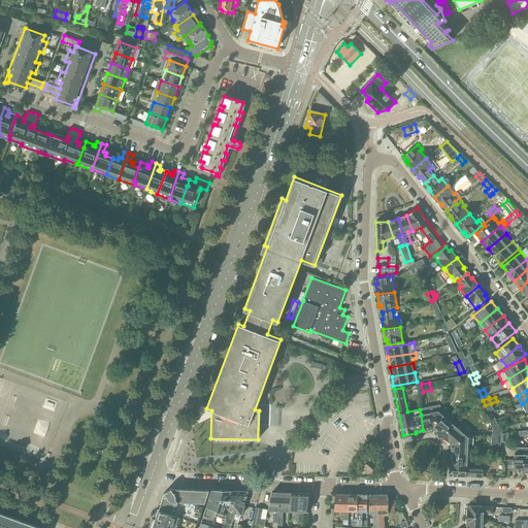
[(491,403),(485,405),(488,411),(494,409),(491,403)]
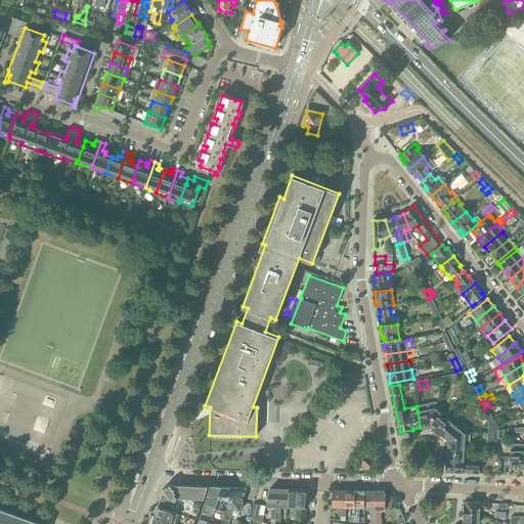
[(430,425),(435,407),(418,411),(420,427),(423,427),(430,425)]
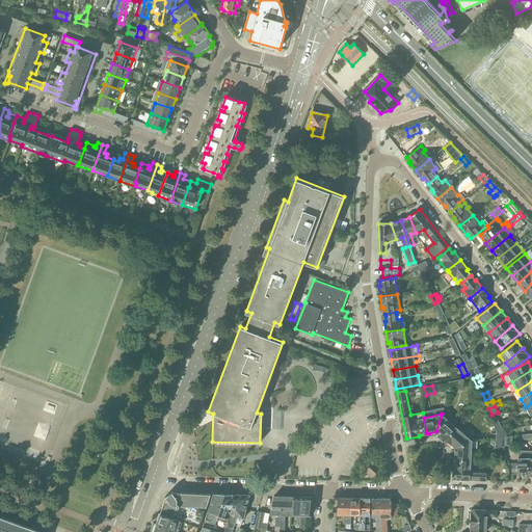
[(442,414),(436,431),(445,439),(451,433),(453,434),(458,429),(456,427),(442,414)]
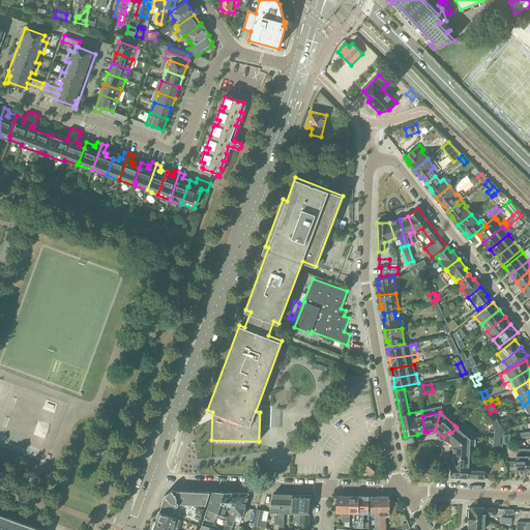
[(489,416),(491,420),(492,423),(497,420),(496,416),(495,413),(489,416)]
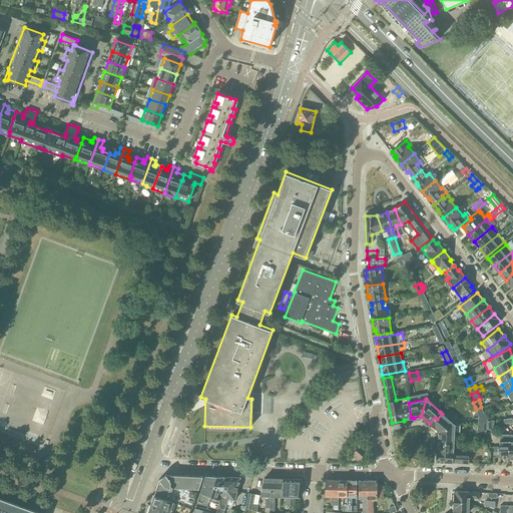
[(481,407),(476,410),(479,417),(484,415),(484,414),(481,407)]
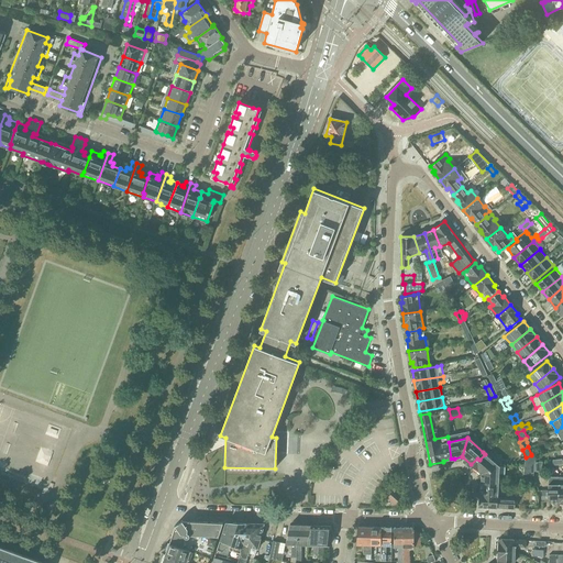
[(482,474),(499,466),(485,454),(479,460),(477,459),(471,464),(481,473),(482,474)]
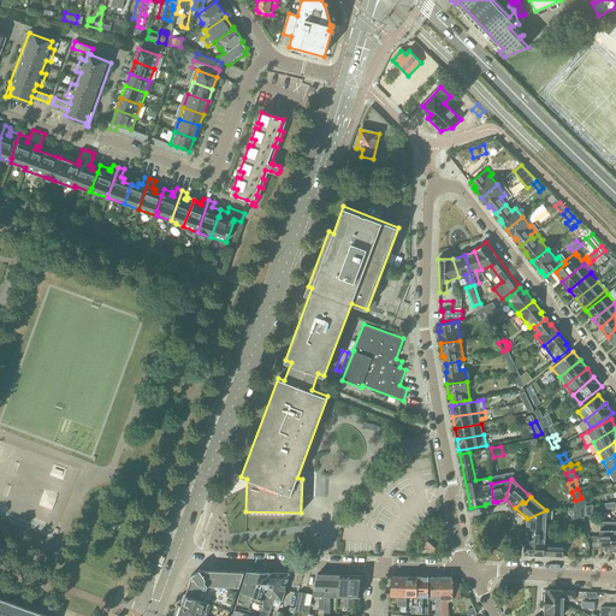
[(526,532),(546,532),(546,519),(552,520),(552,510),(548,510),(546,510),(527,519),(527,527),(526,532)]
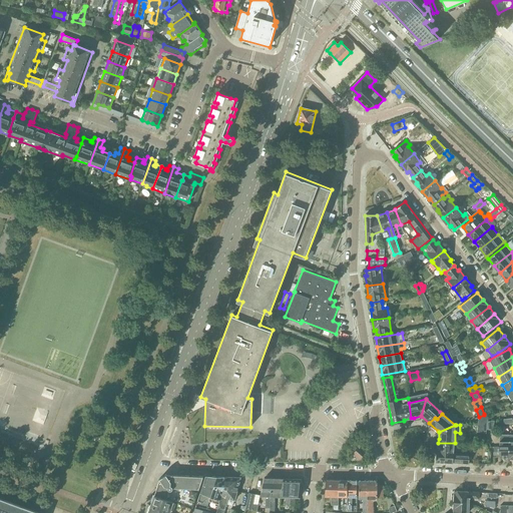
[(509,457),(509,435),(500,435),(500,447),(495,447),(495,457),(500,457),(509,457)]
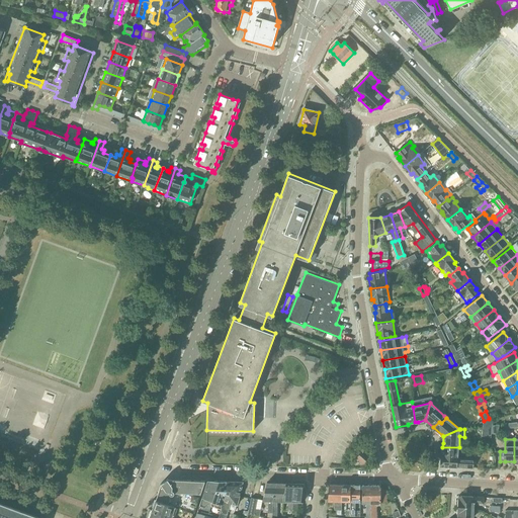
[(467,458),(467,460),(458,460),(459,447),(442,447),(442,454),(441,454),(440,465),(457,466),(473,467),(475,458),(467,458)]
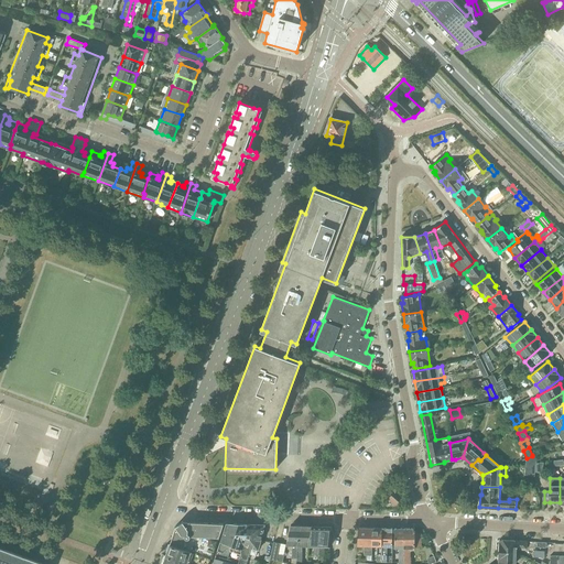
[(394,490),(389,498),(396,505),(402,497),(394,490)]
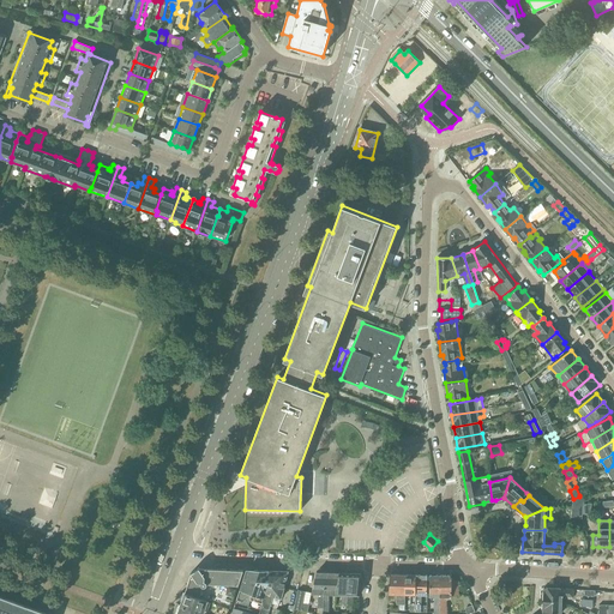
[(192,573),(190,581),(211,588),(235,595),(244,571),(244,570),(199,569),(199,567),(191,573),(192,573)]
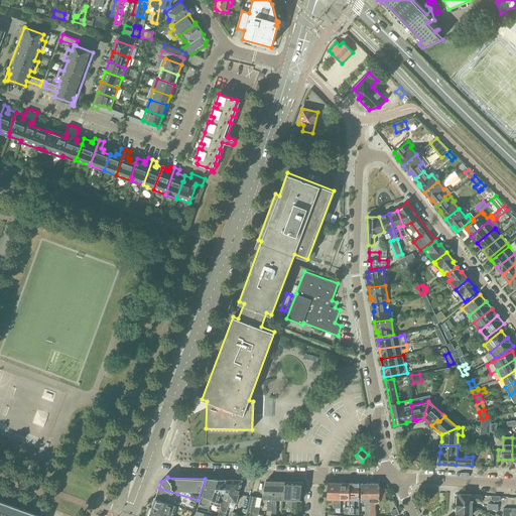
[(207,479),(199,504),(205,506),(206,502),(210,504),(218,480),(207,479)]
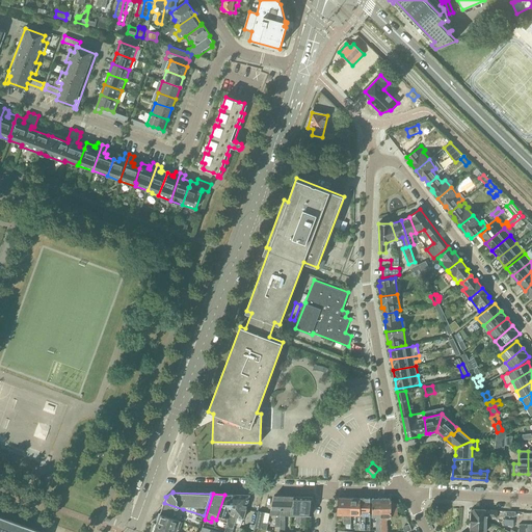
[(224,495),(216,520),(228,523),(236,495),(224,495)]
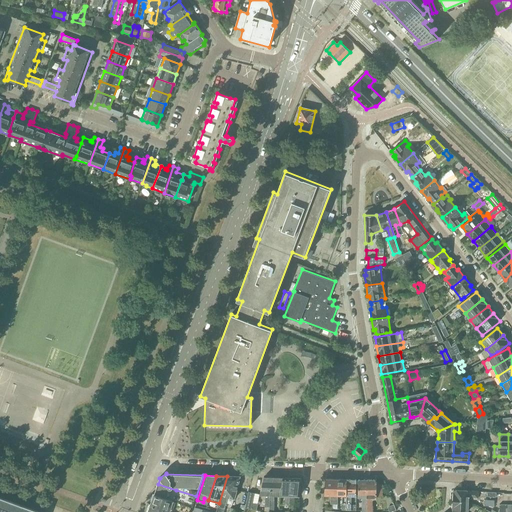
[(219,503),(218,506),(225,509),(228,497),(234,499),(240,477),(227,476),(219,503)]
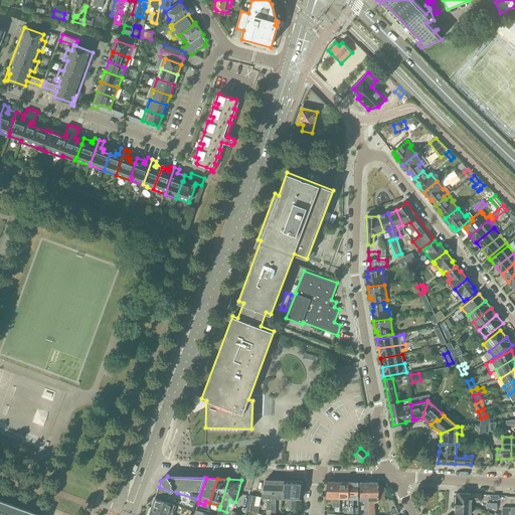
[(272,497),(275,480),(265,480),(262,498),(267,498),(267,514),(272,514),(272,497)]
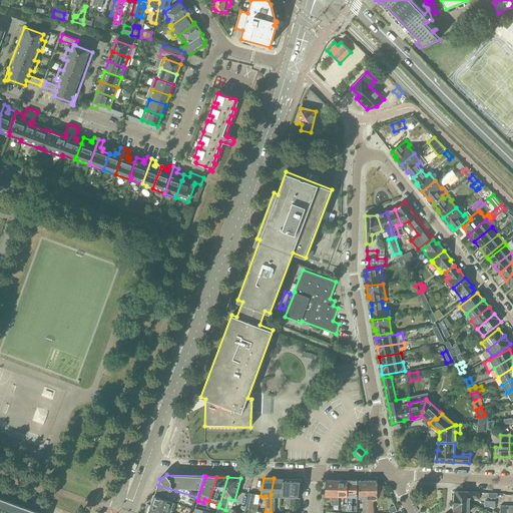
[(271,495),(271,512),(272,512),(275,512),(275,496),(280,496),(283,479),(274,478),(271,495)]
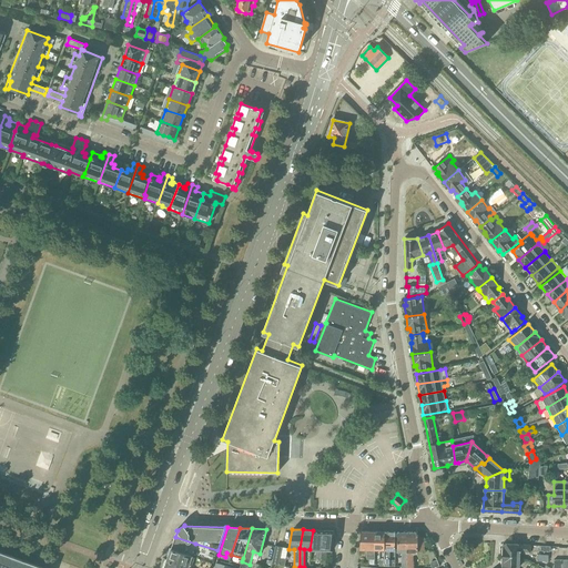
[(313,530),(310,549),(316,550),(316,559),(315,567),(320,567),(321,564),(322,564),(322,550),(323,530),(313,530)]
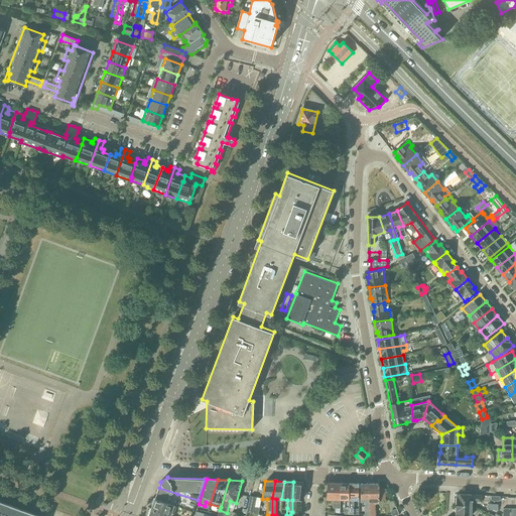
[(304,482),(293,482),(292,500),(292,512),(296,512),(296,508),(296,500),(302,500),(304,482)]
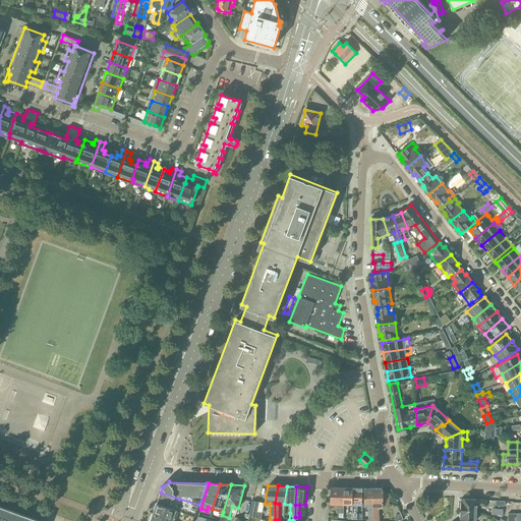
[(332,487),(330,504),(332,504),(337,504),(337,512),(339,512),(338,517),(340,518),(343,518),(344,511),(344,505),(344,487),(332,487)]
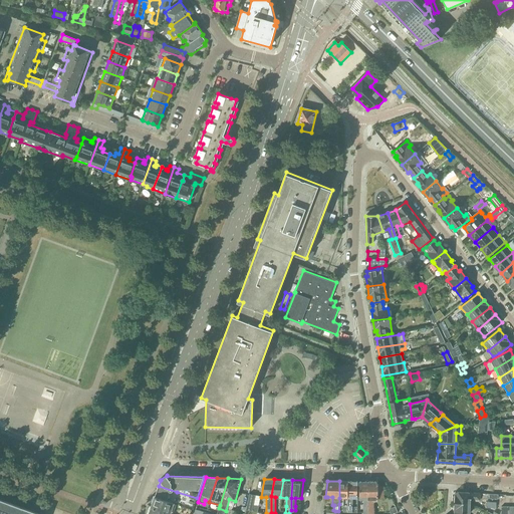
[(339,481),(339,498),(343,498),(343,512),(347,512),(348,481),(339,481)]
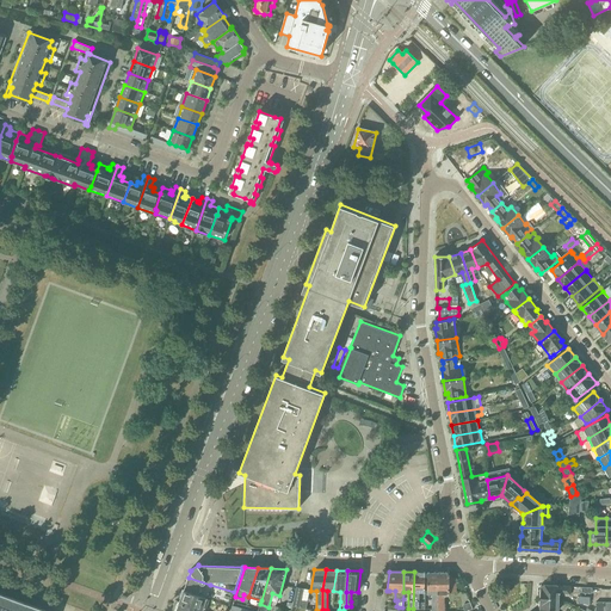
[(414,572),(413,609),(419,609),(419,592),(425,592),(425,573),(414,572)]
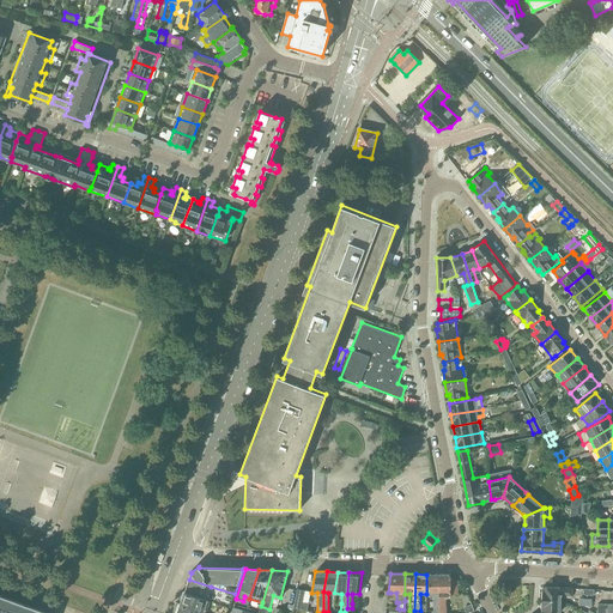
[(429,575),(429,596),(434,596),(434,612),(432,612),(439,612),(439,575),(429,575)]
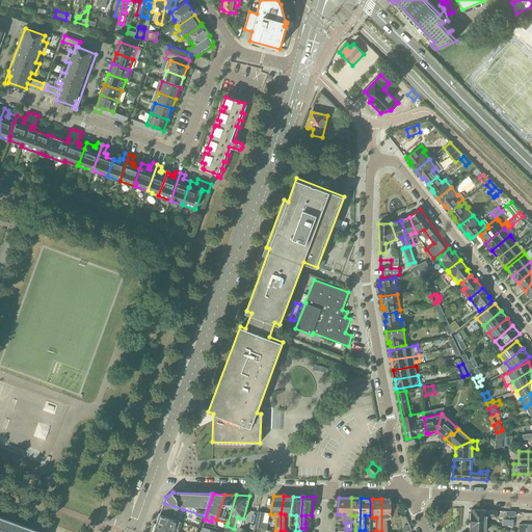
[(391,499),(381,499),(381,531),(387,531),(388,525),(387,525),(387,519),(391,519),(391,517),(392,517),(392,516),(397,516),(397,507),(395,507),(395,503),(391,503),(391,499)]
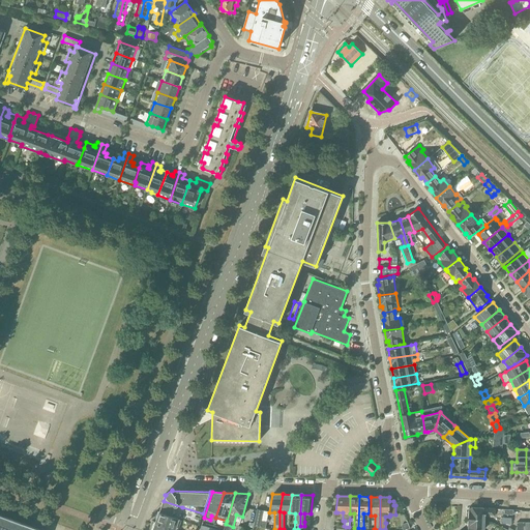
[(199,525),(203,513),(182,507),(164,501),(159,511),(199,525)]
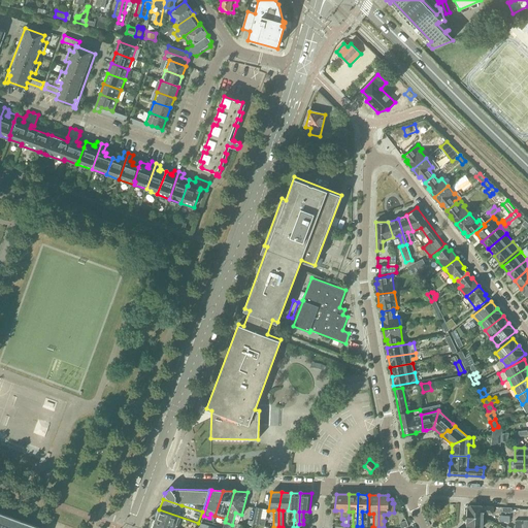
[(467,516),(484,517),(484,513),(493,513),(493,506),(467,505),(467,508),(467,516)]
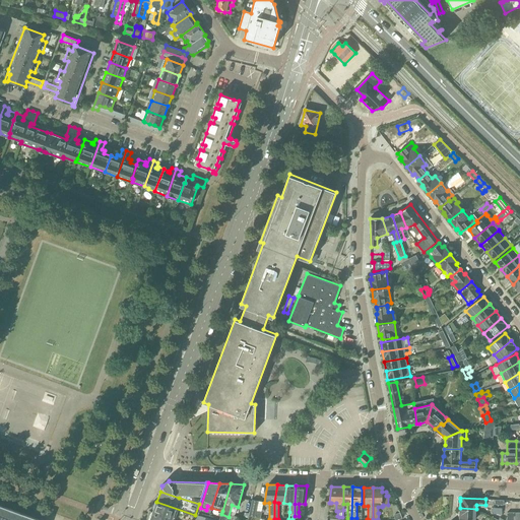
[(192,519),(195,515),(156,502),(153,513),(172,519),(176,519),(192,519)]
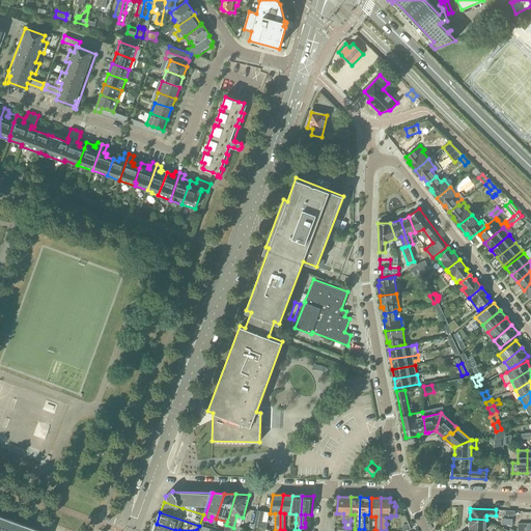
[(40,530),(0,515),(0,530),(40,530)]
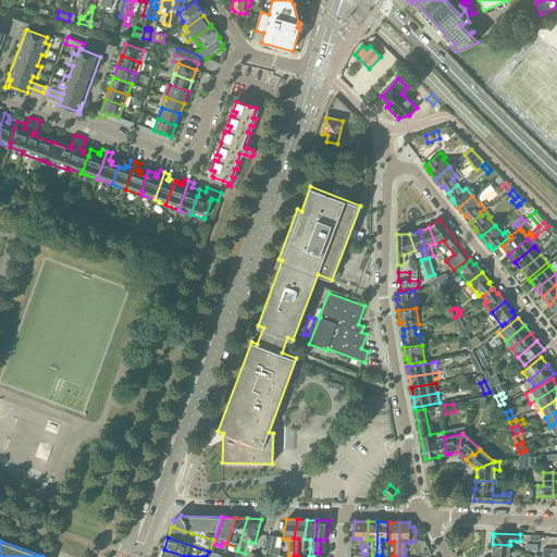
[(492,556),(505,556),(506,556),(509,556),(510,545),(493,544),(492,555),(493,555),(492,556)]
